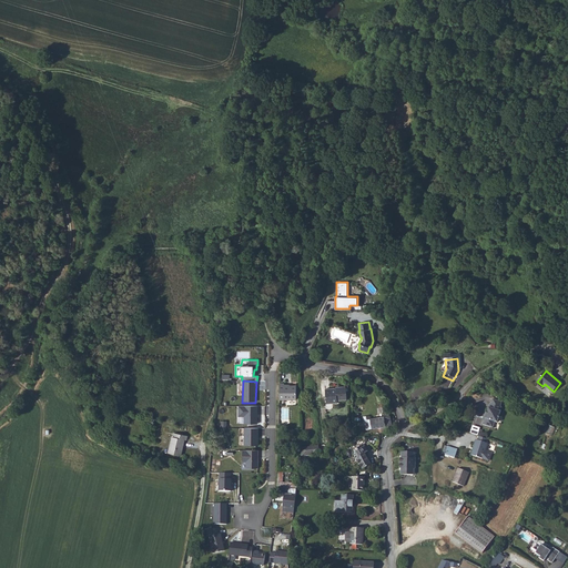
[(285,385),(281,385),(281,402),(297,402),(297,389),(290,389),(290,387),(285,387),(285,385)]
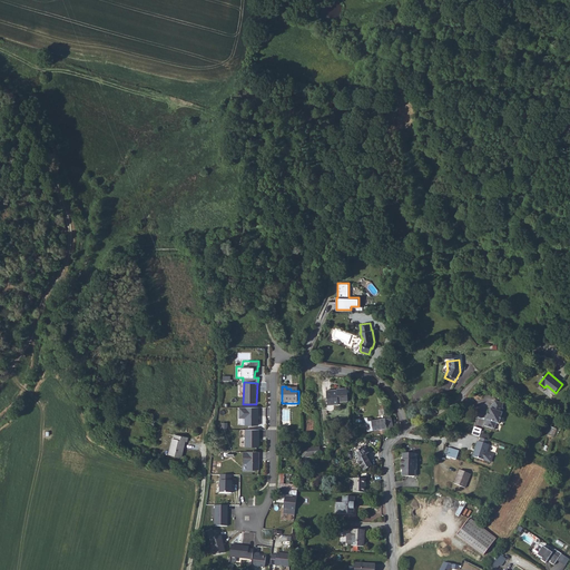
[(340,391),(328,391),(328,405),(341,405),(340,403),(351,402),(350,389),(340,390),(340,391)]
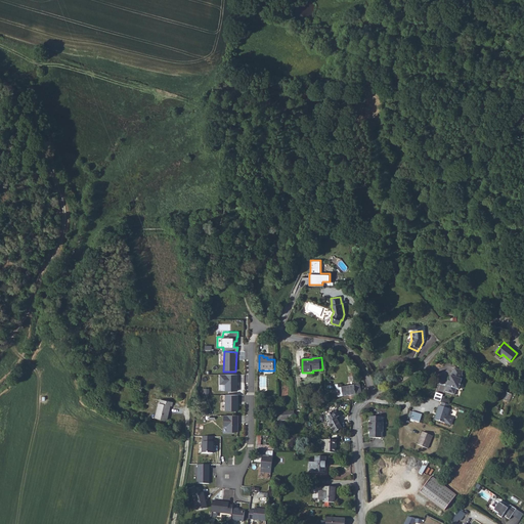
[(466,370),(456,367),(453,375),(452,375),(450,380),(451,380),(450,384),(449,384),(447,390),(456,393),(459,387),(461,388),(464,379),(463,378),(466,370)]
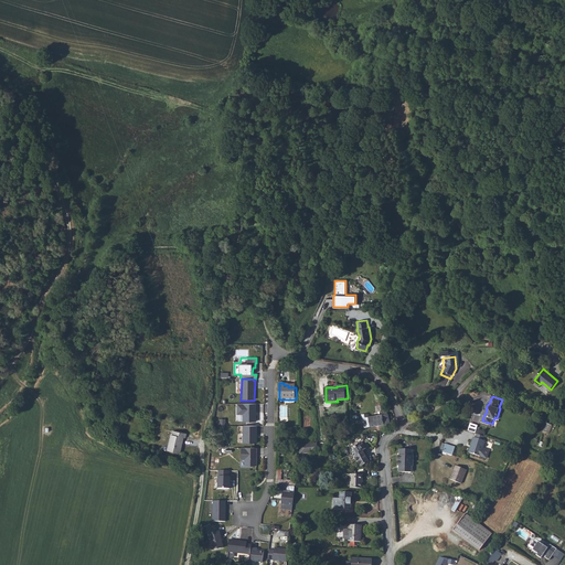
[(387,415),(385,401),(379,402),(380,407),(383,407),(384,416),(380,417),(380,416),(373,417),(374,418),(370,419),(370,416),(364,417),(366,428),(370,427),(370,428),(376,426),(376,427),(390,424),(388,415),(387,415)]
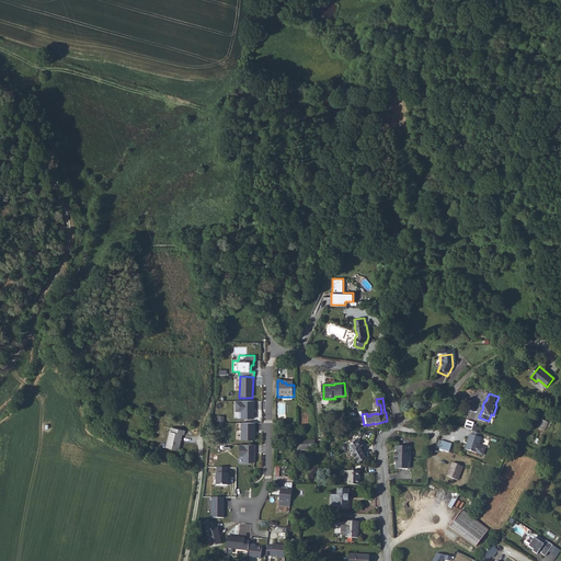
[(255,418),(255,401),(237,400),(236,411),(241,411),(241,419),(255,418)]
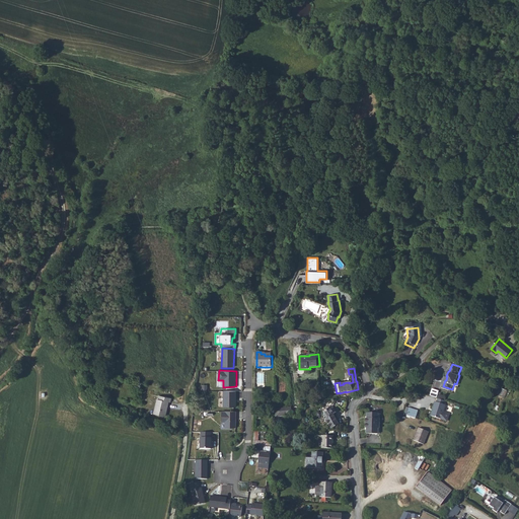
[(500,395),(505,397),(508,390),(502,388),(500,395)]
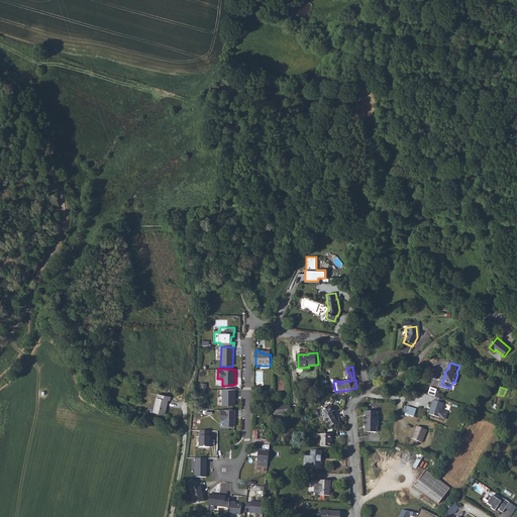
[(222,389),(222,405),(235,405),(235,389),(222,389)]
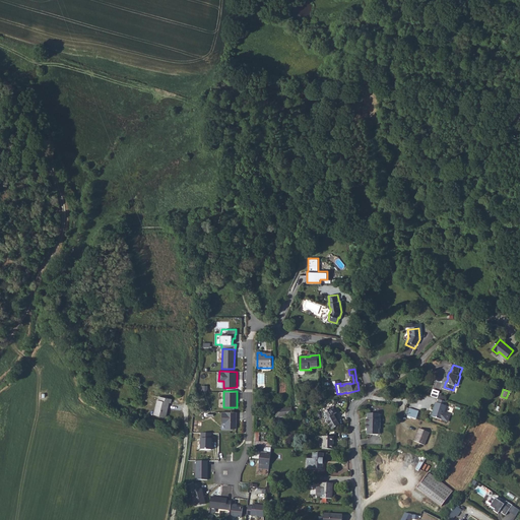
[(173,399),(160,396),(159,399),(157,399),(154,413),(166,416),(168,407),(169,407),(170,402),(172,403),(173,399)]
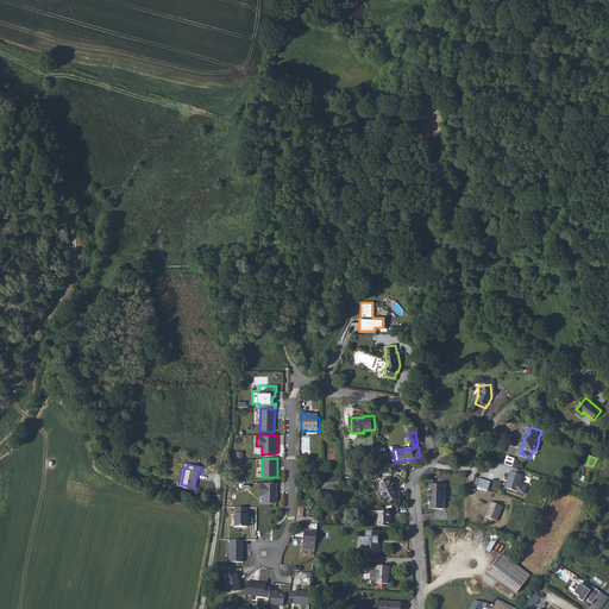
[(525,470),(516,466),(515,471),(513,470),(507,487),(520,490),(527,493),(529,484),(522,482),(525,475),(523,473),(525,470)]
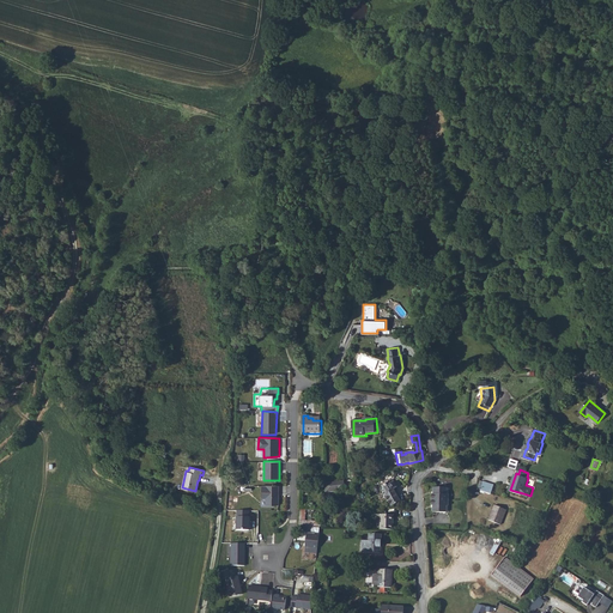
[(483,489),(492,492),(496,484),(485,480),(483,489)]
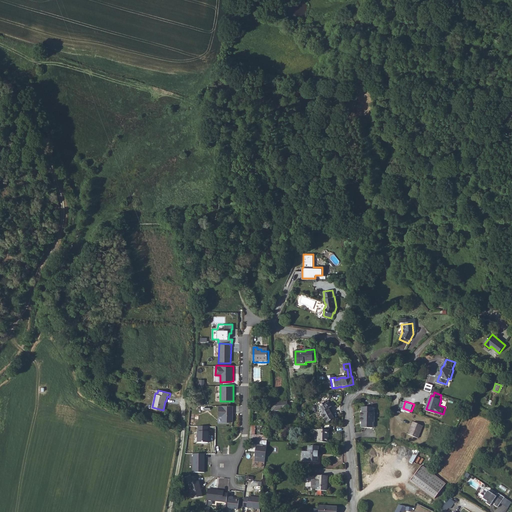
[(323,412),(324,415),(328,423),(336,419),(331,408),(334,407),(331,403),(329,404),(327,402),(326,403),(320,406),(323,412)]
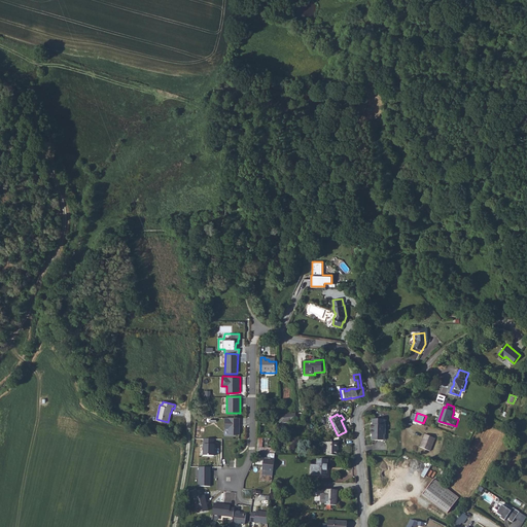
[(297,416),(279,416),(280,424),(297,423),(297,416)]
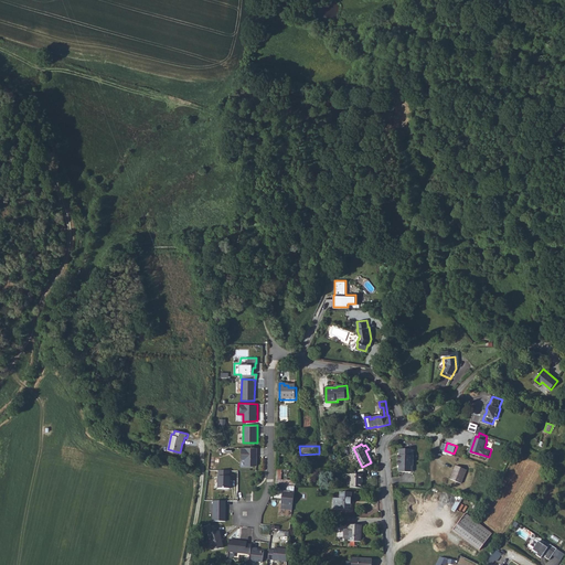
[(401,458),(416,457),(416,452),(414,452),(414,446),(402,446),(402,452),(401,452),(401,458)]
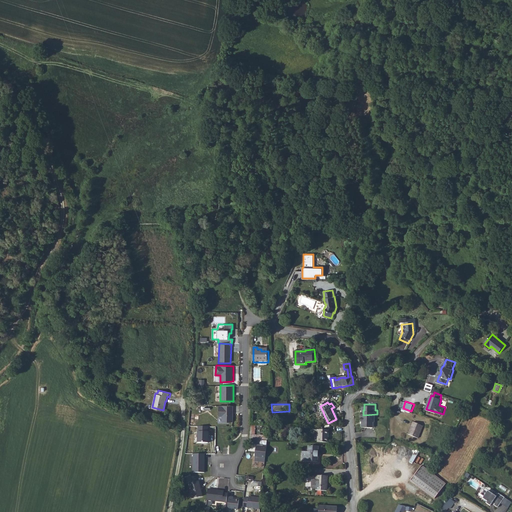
[(222,417),(222,421),(233,422),(233,405),(219,405),(219,416),(222,417)]
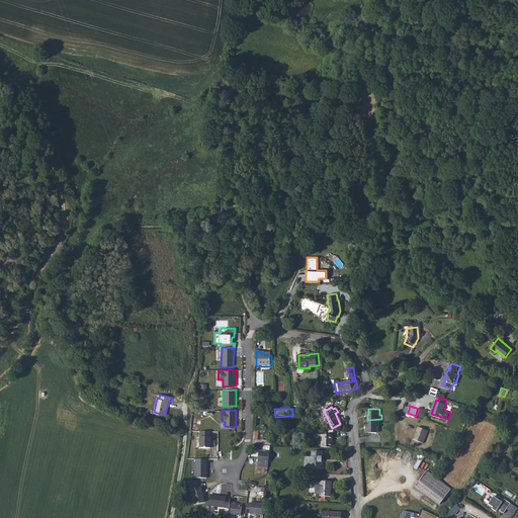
[(381,424),(381,419),(367,420),(367,424),(368,424),(369,429),(379,429),(379,424),(381,424)]
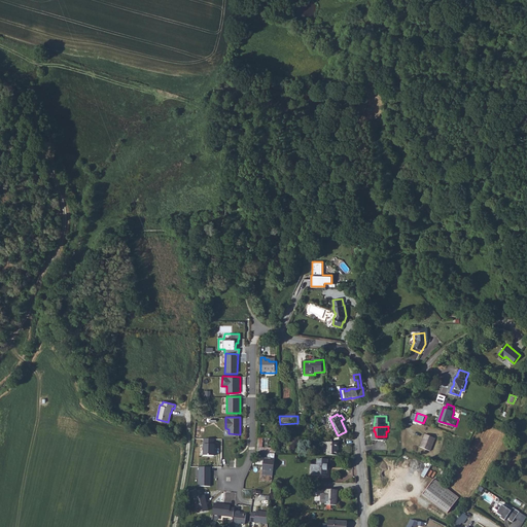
[(437,436),(427,432),(421,445),(431,450),(437,436)]
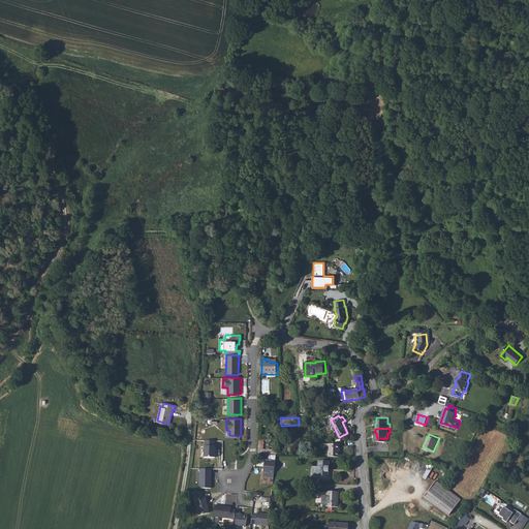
[(205,440),(205,457),(215,457),(216,440),(205,440)]
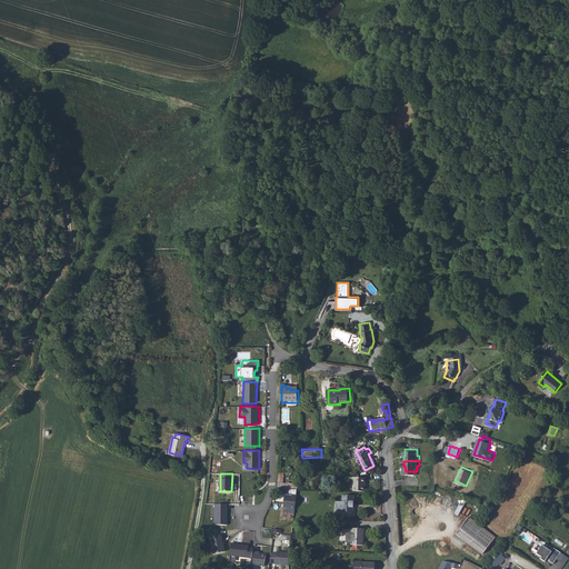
[(356,478),(355,492),(367,492),(367,478),(356,478)]
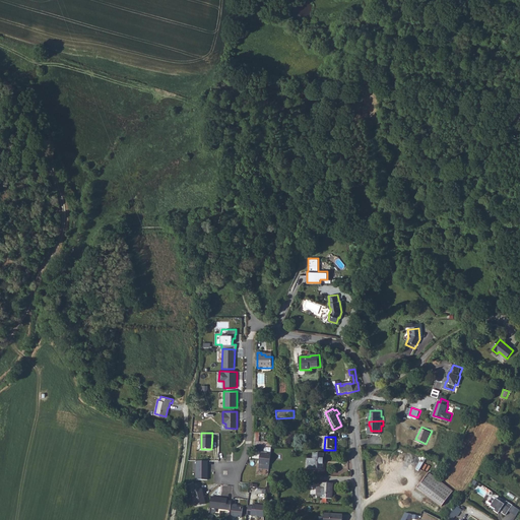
[(264,447),(264,452),(271,452),(272,442),(255,441),(255,446),(264,447)]
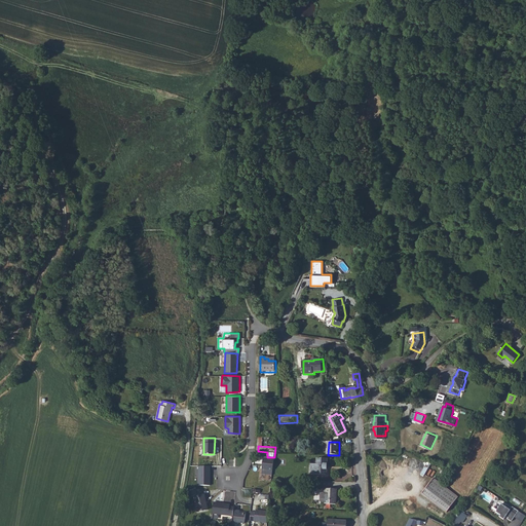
[(264,458),(262,470),(273,471),(274,459),(264,458)]
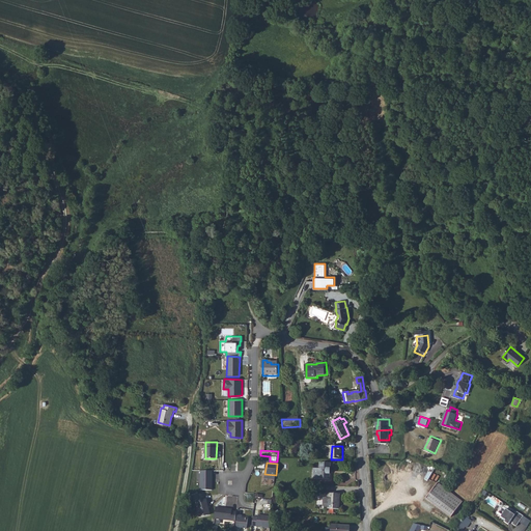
[(323,478),(323,479),(333,480),(334,464),(323,464),(323,469),(323,478)]
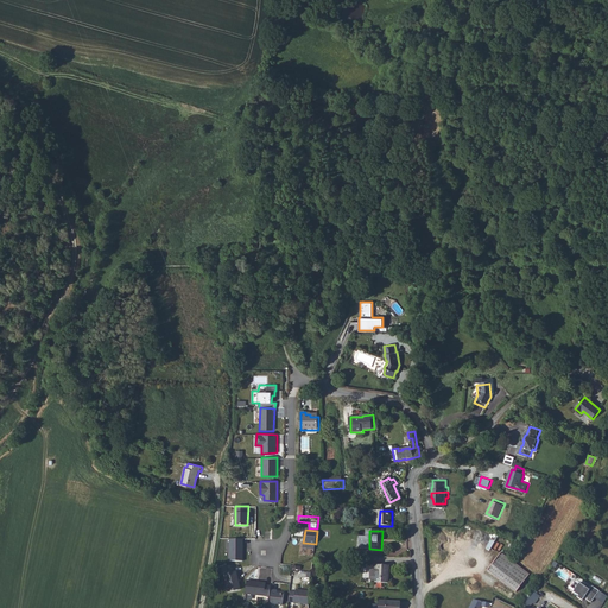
[(485,548),(492,537),(488,534),(482,545),(485,548)]
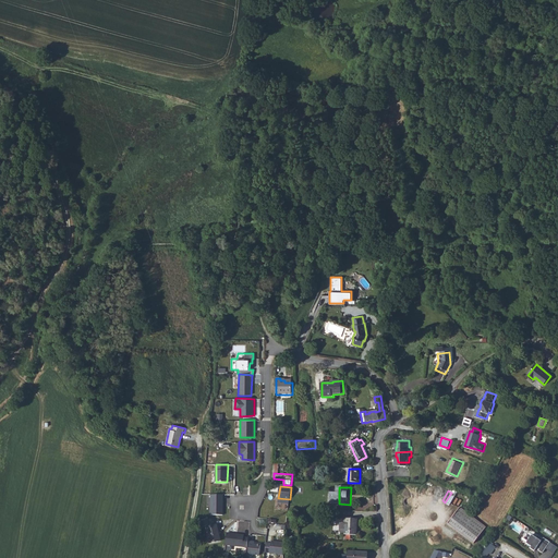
[(211,514),(223,514),(223,494),(211,494),(211,514)]
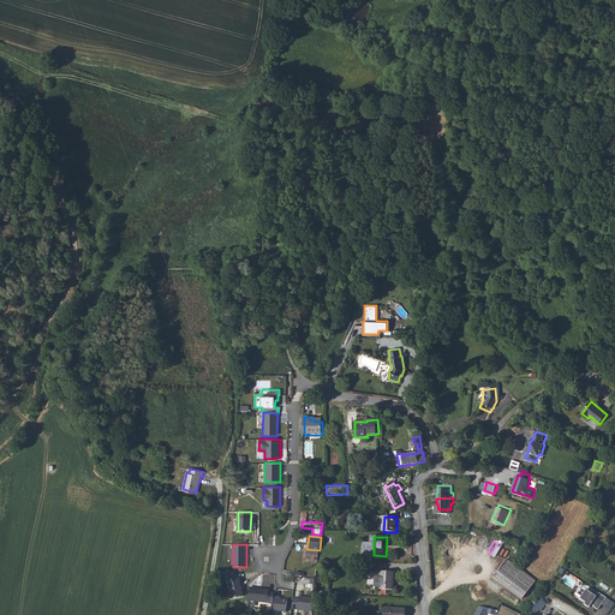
[(524,597),(538,579),(509,557),(495,575),(524,597)]
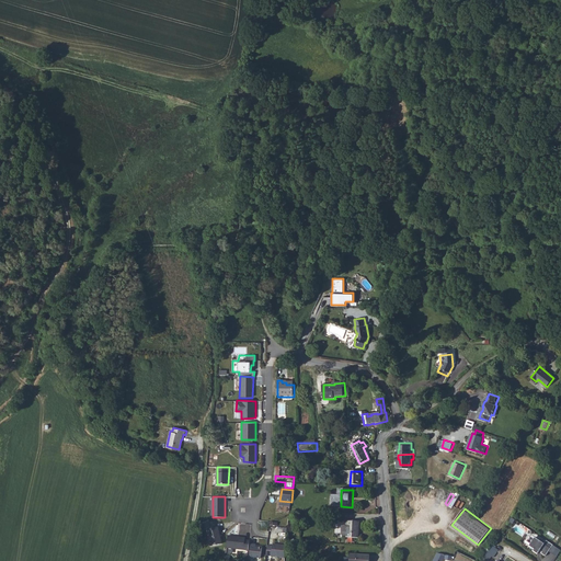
[(346,526),(345,527),(345,535),(346,536),(350,536),(350,538),(362,538),(362,521),(350,521),(350,526),(346,526)]
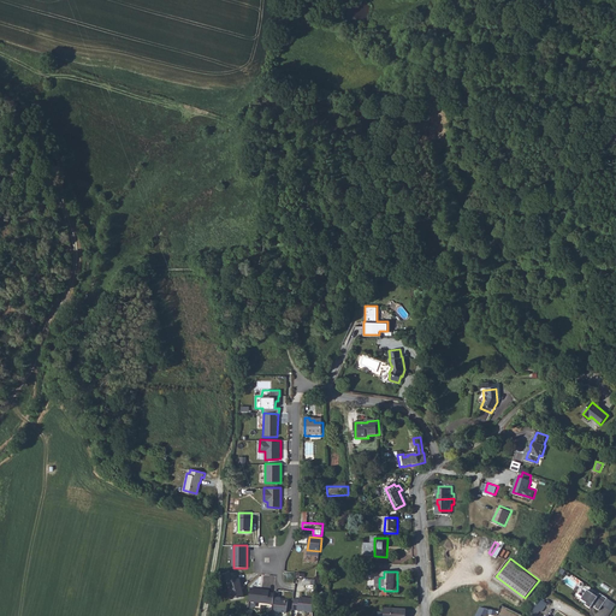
[(226,580),(231,599),(246,597),(241,578),(237,578),(237,573),(225,573),(226,580)]
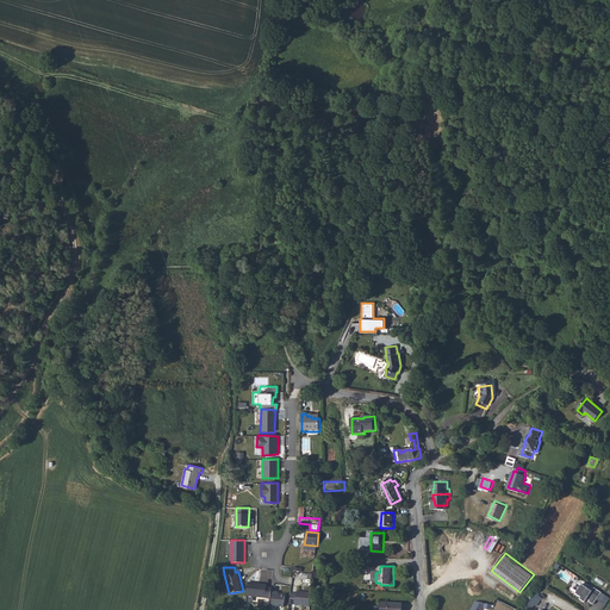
[(248,582),(247,596),(271,598),(272,586),(267,586),(267,584),(248,582)]
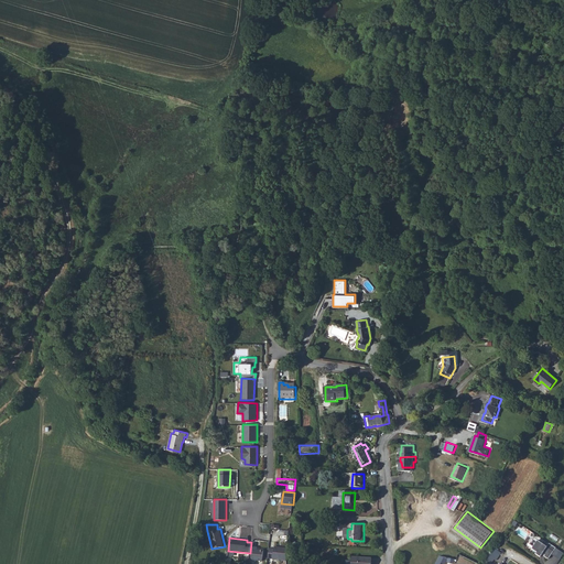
[(557,546),(551,543),(549,546),(539,540),(533,548),(538,551),(537,553),(542,556),(544,553),(546,554),(545,555),(550,559),(557,546)]
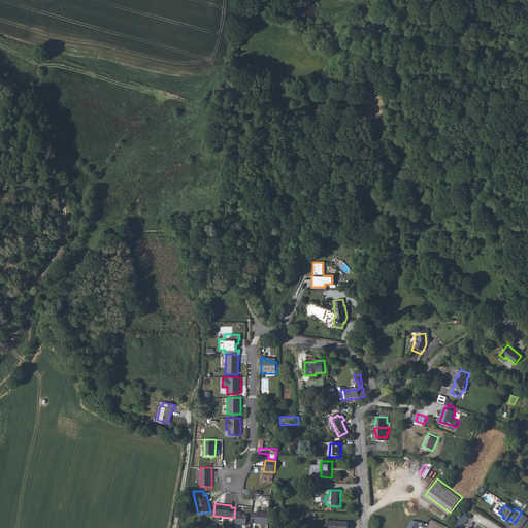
[(252,513),(251,523),(255,523),(268,525),(269,512),(257,512),(257,513),(252,513)]
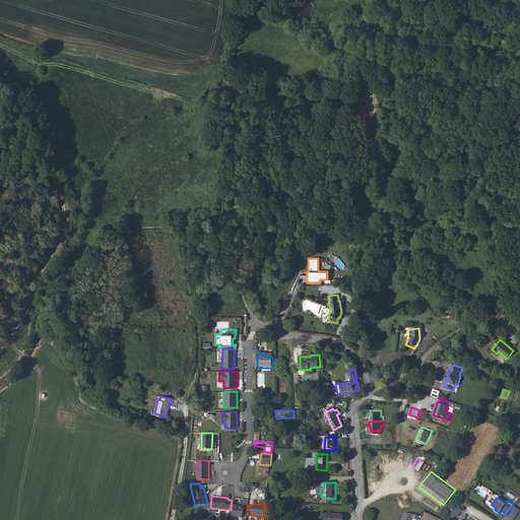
[(233,506),(232,516),(242,517),(243,507),(233,506)]
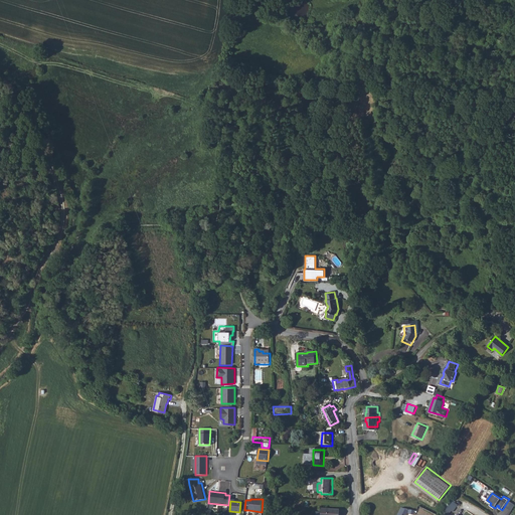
[(449,505),(444,512),(447,514),(449,514),(454,509),(449,505)]
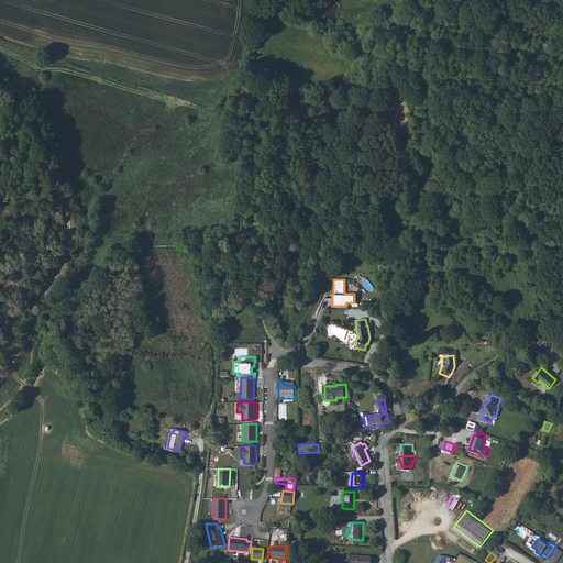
[(446,562),(452,554),(448,553),(442,553),(437,560),(440,562),(442,560),(446,562)]
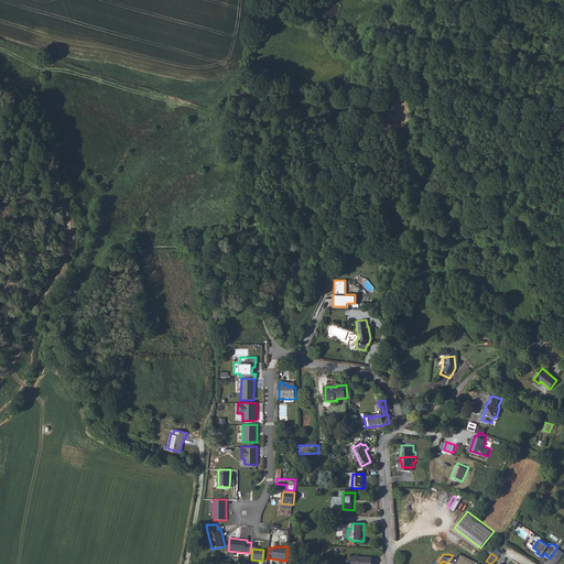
All buildings are outlined.
